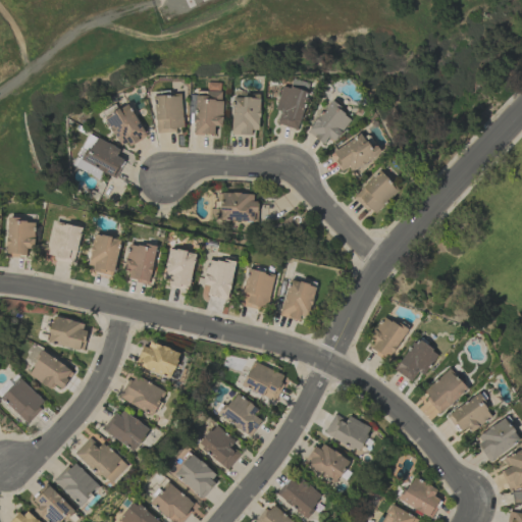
[(275,109),(280,110),(276,123),(297,129),(307,92),(281,86),(275,109)]
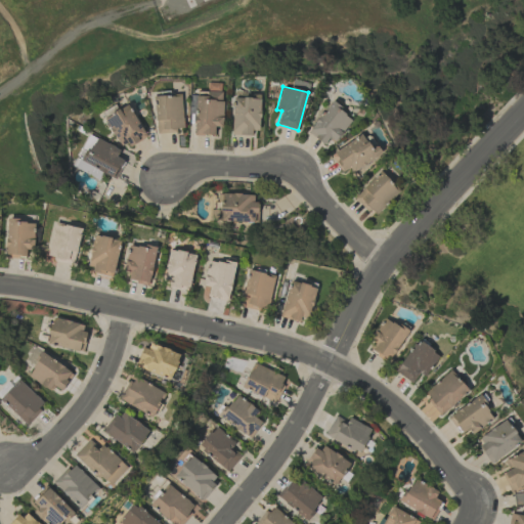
[(214,135),(214,127),(222,127),(223,92),(208,92),(208,96),(194,96),(194,135),(214,135)]
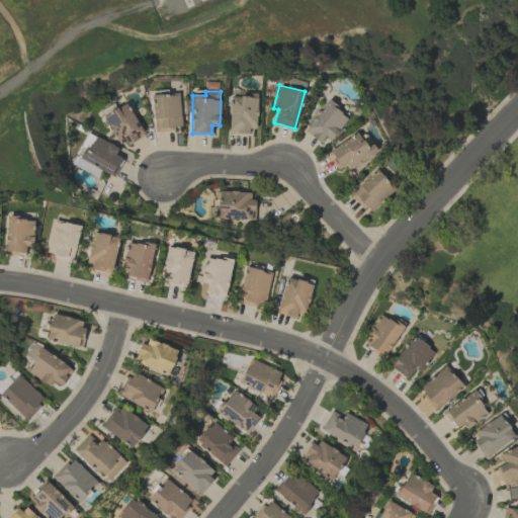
[(181,130),(180,94),(153,95),(154,131),(181,130)]
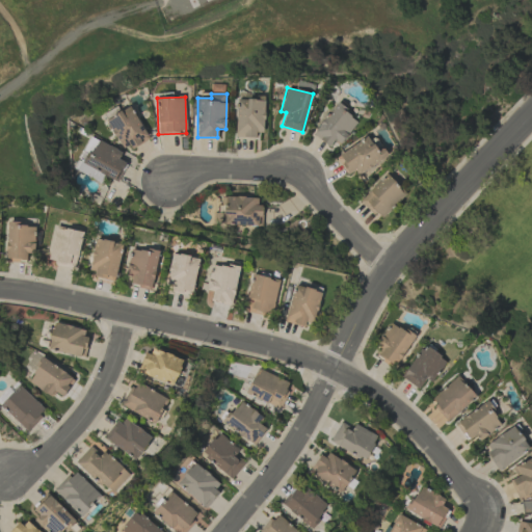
[(263,137),(264,101),(237,99),(235,135),(263,137)]
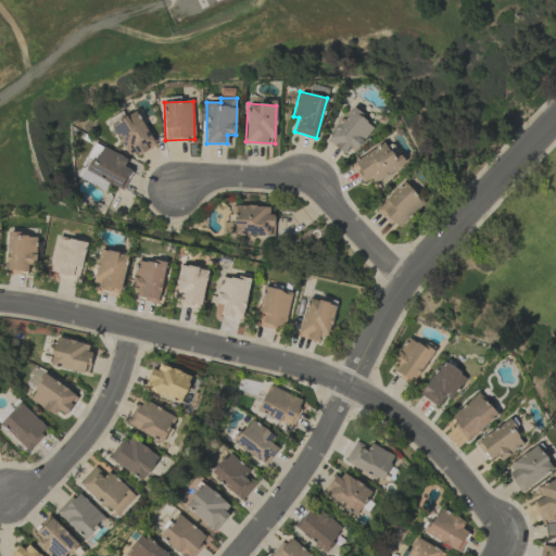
[(374,127),(353,109),(326,138),(345,156),(374,127)]
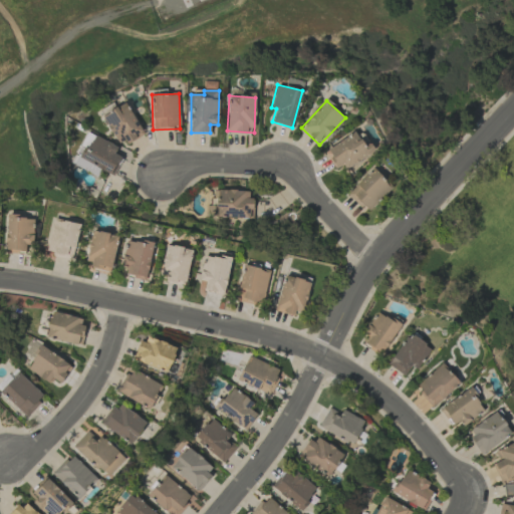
[(119,147),(144,134),(125,102),(101,115),(119,147)]
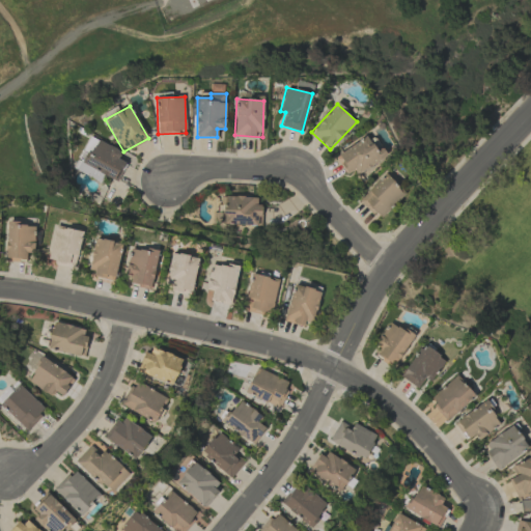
[(346,177),(386,158),(374,135),(335,155),(346,177)]
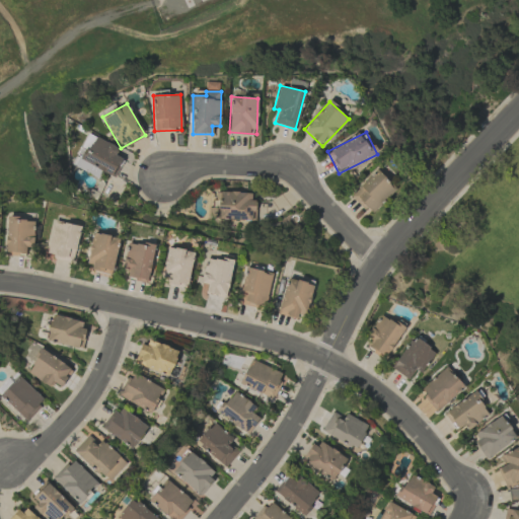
[(115,177),(123,159),(116,155),(119,148),(88,134),(73,165),(93,175),(96,169),(115,177)]
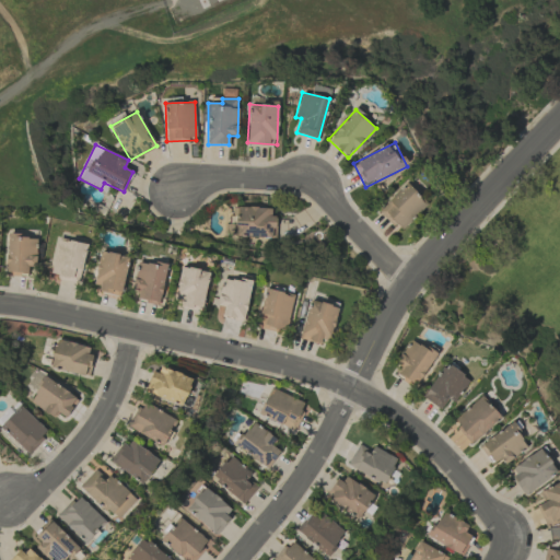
[(427,203),(406,183),(380,211),(400,232),(427,203)]
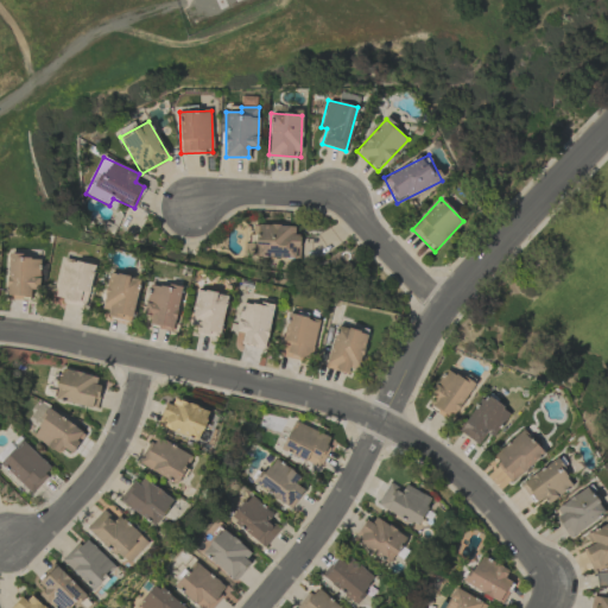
[(297,258),(298,226),(255,225),(255,258),(297,258)]
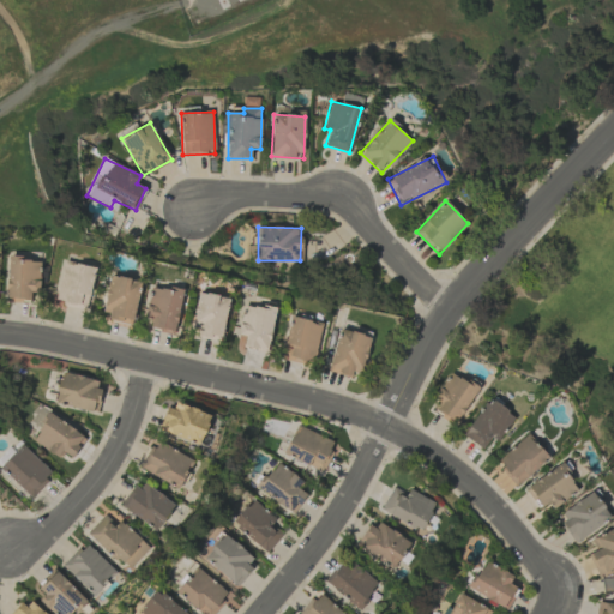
[(38,293),(40,259),(7,258),(6,301),(30,301),(30,293),(38,293)]
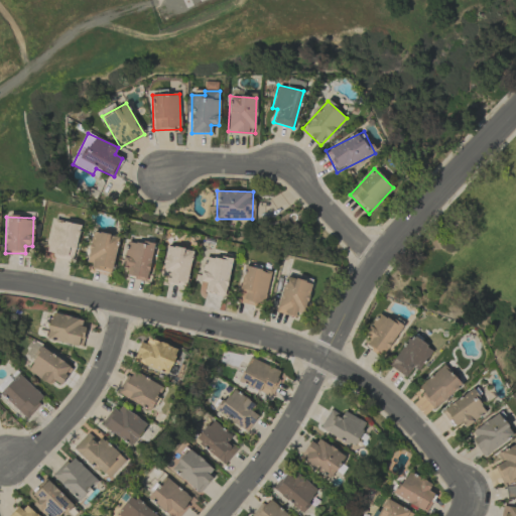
[(80,226),(53,219),(45,252),(72,259),(80,226)]
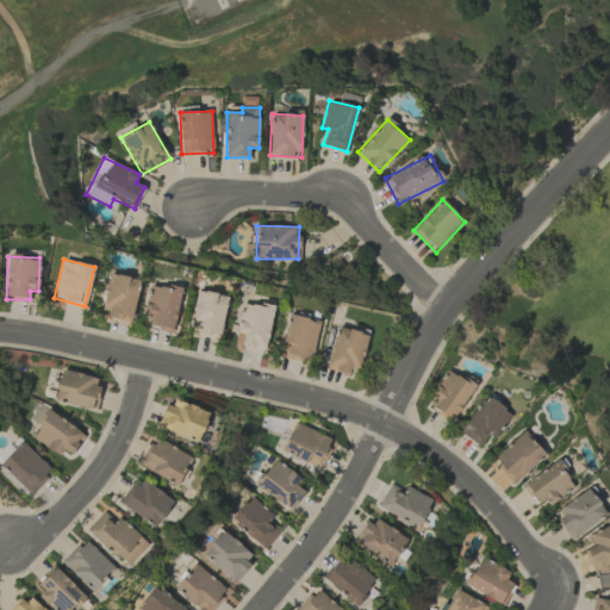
[(100,313),(131,321),(139,280),(109,273),(100,313)]
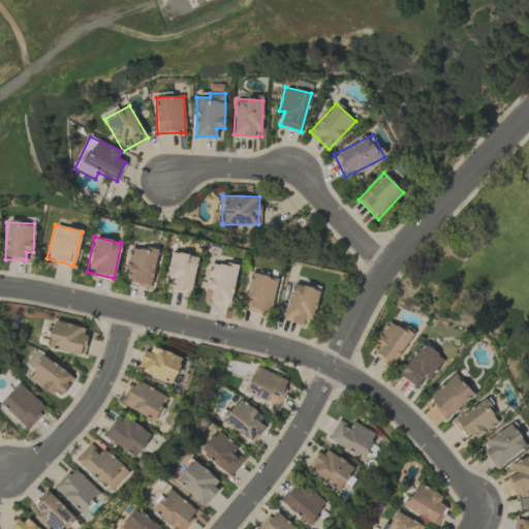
[(149,288),(158,252),(131,245),(124,273),(132,275),(130,283),(149,288)]
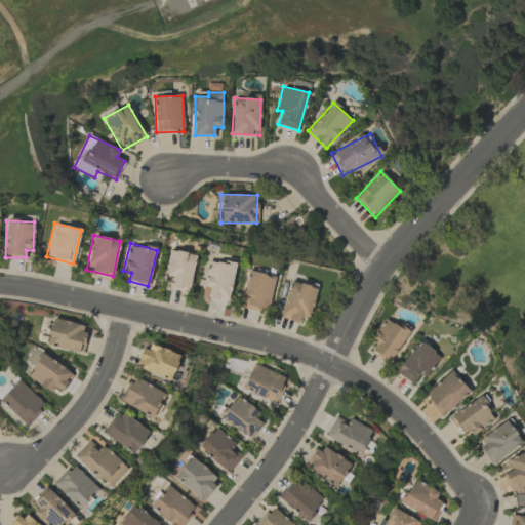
[(189,289),(196,255),(169,250),(162,284),(189,289)]
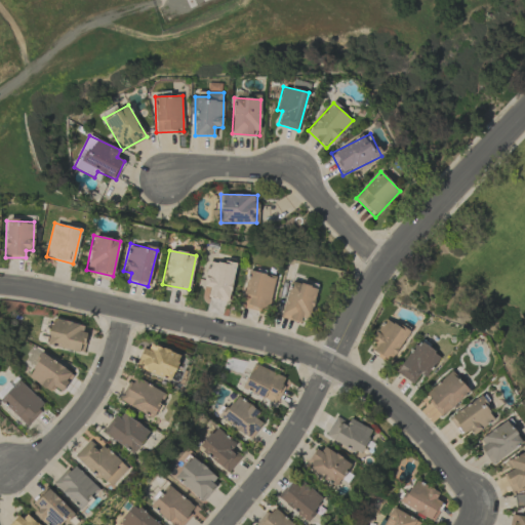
[(208,298),(231,301),(235,264),(207,259),(203,286),(209,287),(208,298)]
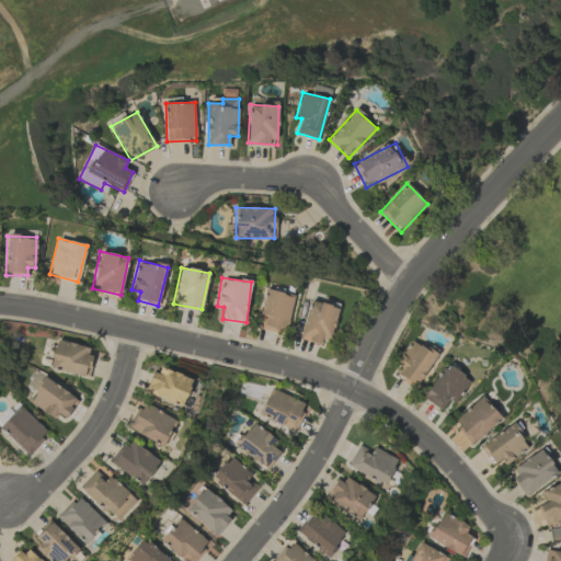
[(256,327),(285,334),(294,296),(265,289),(256,327)]
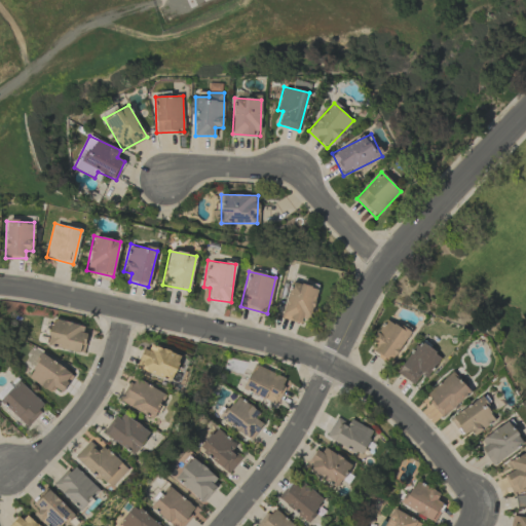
[(301,324),(302,316),(309,318),(317,289),(291,282),(282,318),(301,324)]
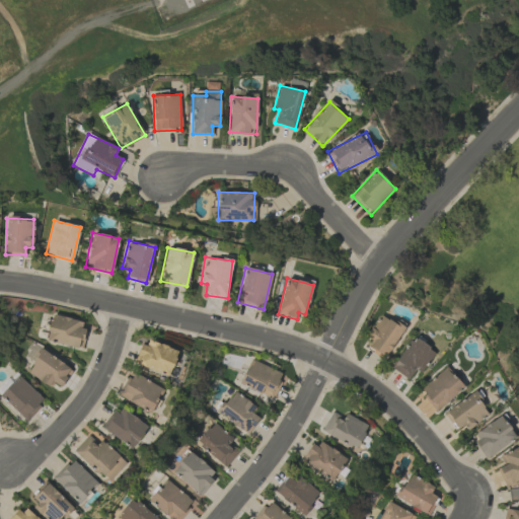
[(404,329),(381,313),(369,330),(374,335),(365,347),(383,359),(404,329)]
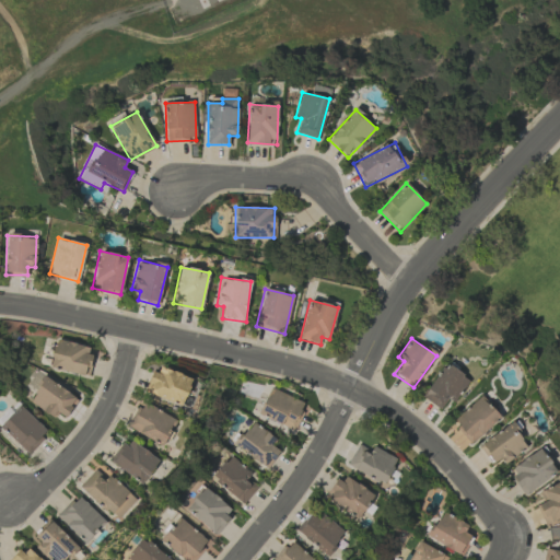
[(93,346),(55,340),(50,369),(89,374),(93,346)]
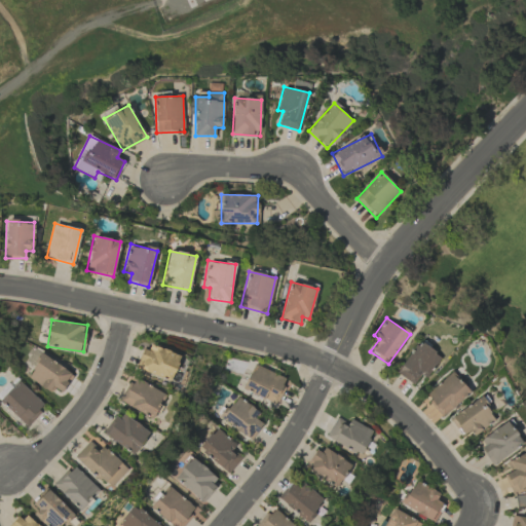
[(427,378),(441,354),(417,340),(398,374),(414,384),(420,374),(427,378)]
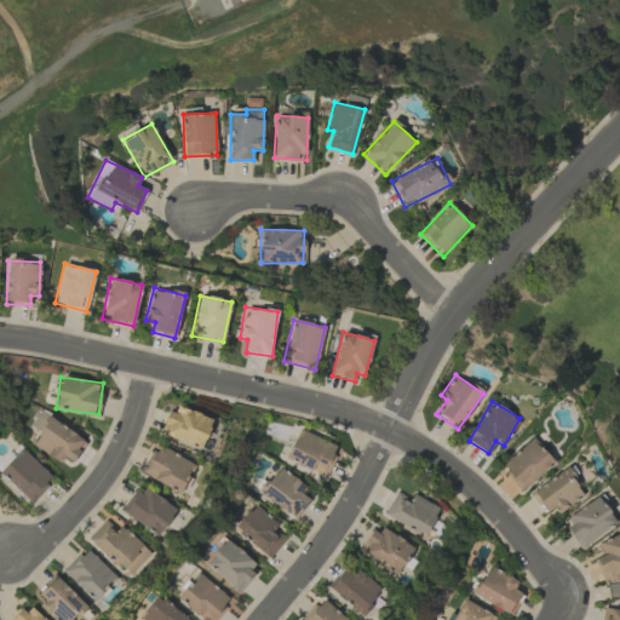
[(202,449),(213,419),(172,405),(162,435),(202,449)]
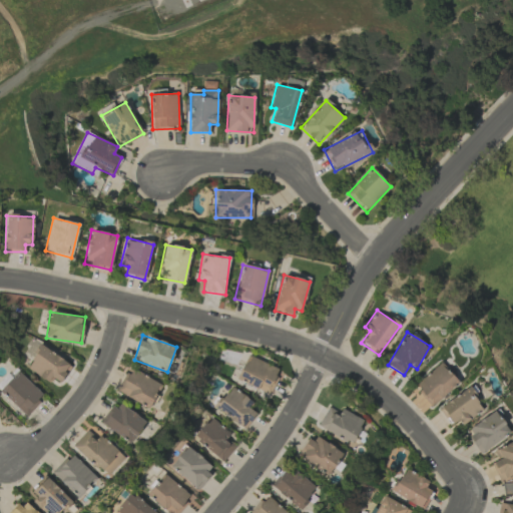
[(61,383),(72,364),(39,346),(26,369),(50,383),(53,379),(61,383)]
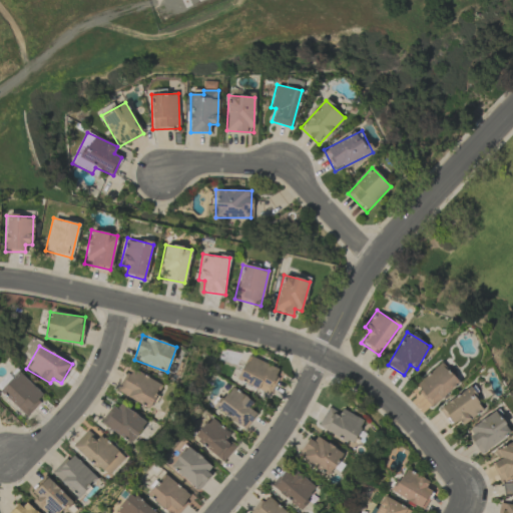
[(269,394),(281,370),(247,355),(236,380),(269,394)]
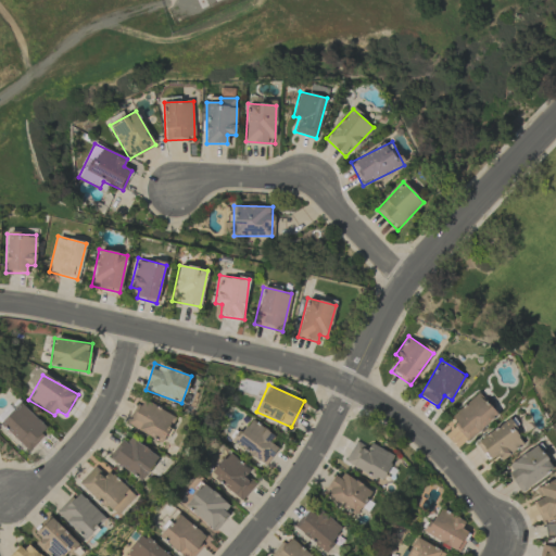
[(450,414),(465,439),(497,418),(481,393),(450,414)]
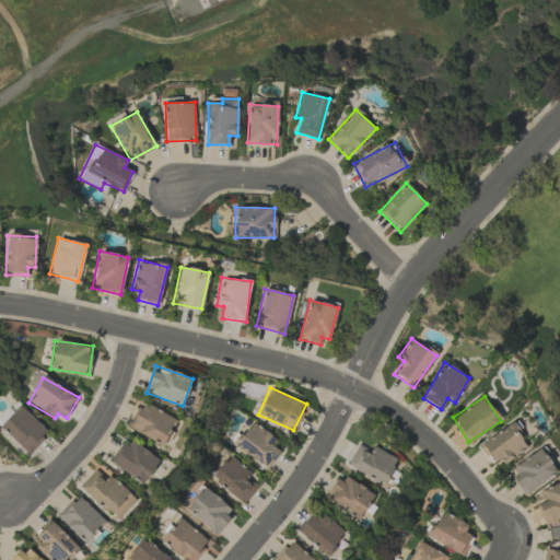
[(177,420),(142,401),(128,427),(163,446),(177,420)]
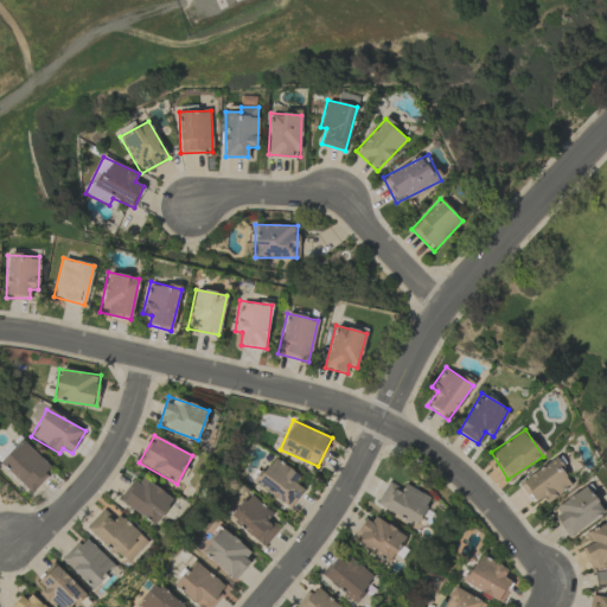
[(0,462),(30,492),(52,468),(21,439),(0,460),(0,462)]
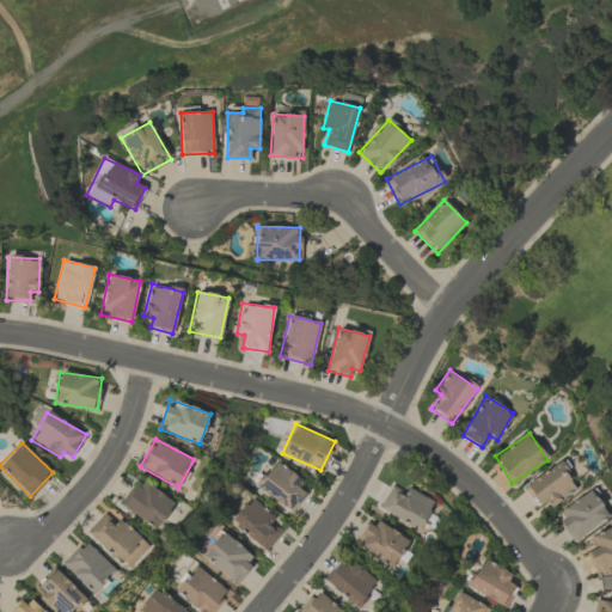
[(256,485),(292,513),(306,494),(297,487),(301,479),(275,460),(256,485)]
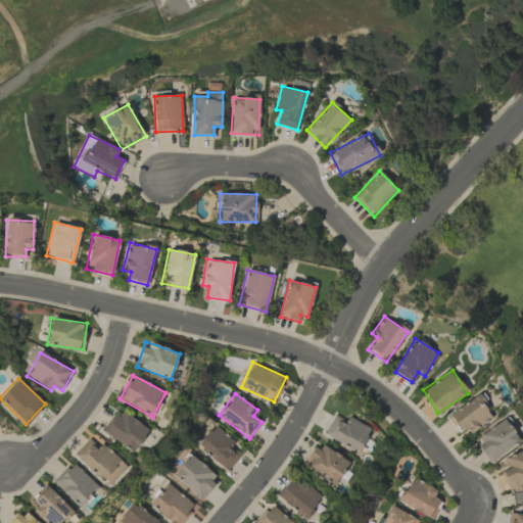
[(493,417),(478,394),(447,415),(462,437),(493,417)]
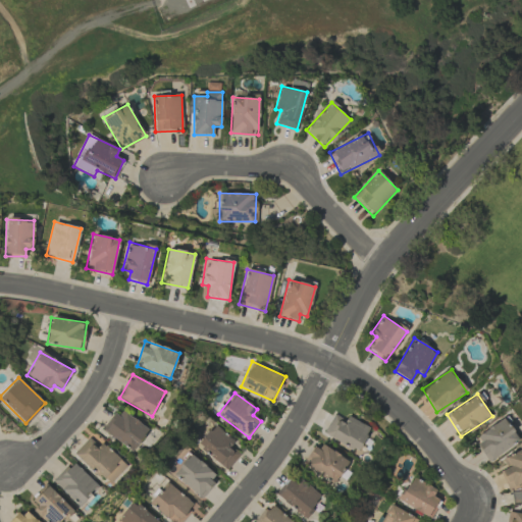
[(103,432),(135,451),(149,427),(117,409),(103,432)]
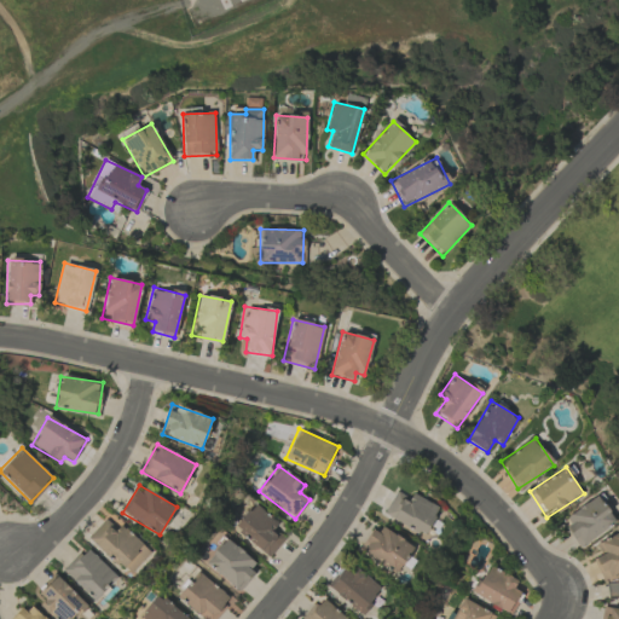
[(411,493),(409,498),(395,491),(382,514),(424,536),(439,507),(411,493)]
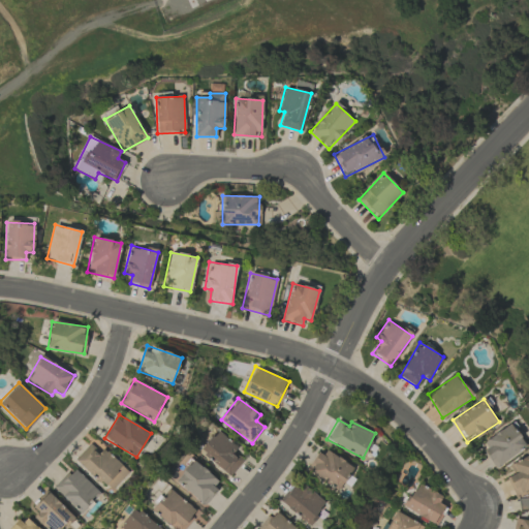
[(527,447),(510,423),(480,443),(496,467),(527,447)]
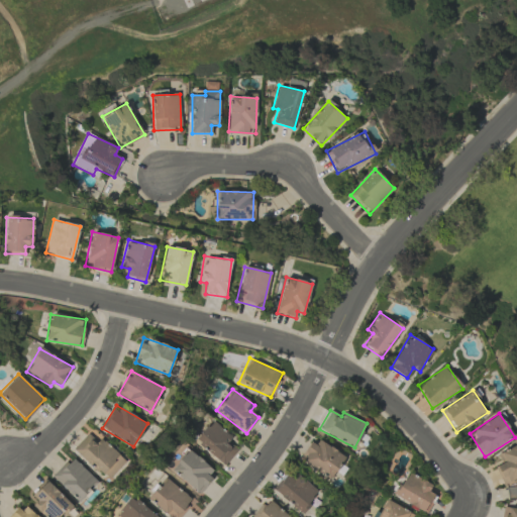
[(240,446),(210,422),(195,441),(224,466),(240,446)]
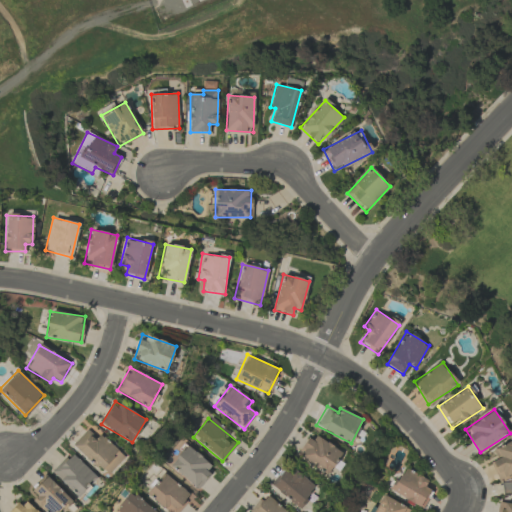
[(72,444),(106,476),(123,458),(89,426),(72,444)]
